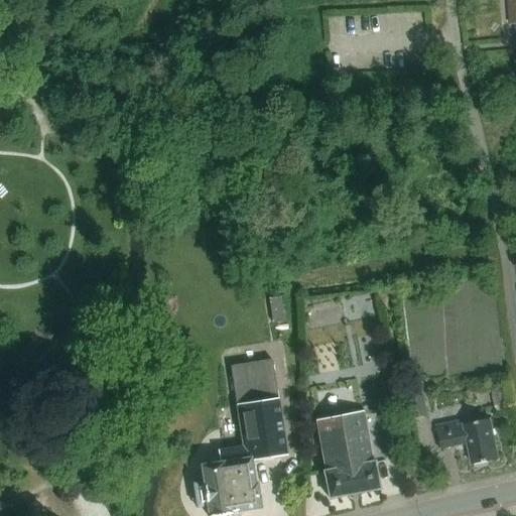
[(269,298),(272,323),(284,321),(281,297),(269,298)]
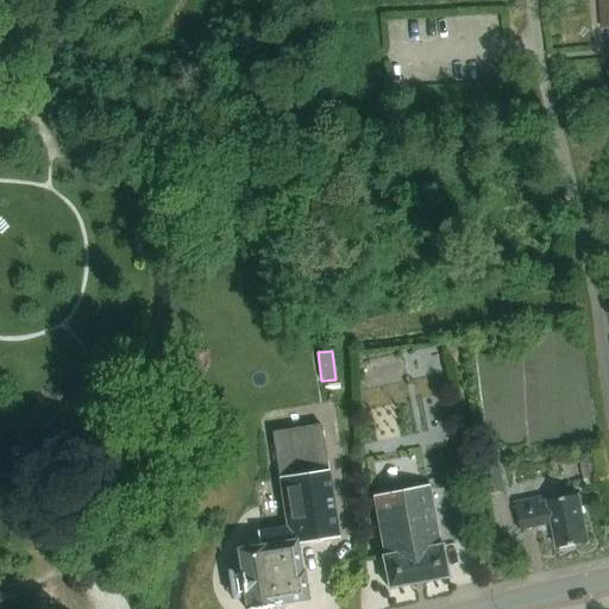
[(272,435),(280,479),(287,527),(257,532),(259,546),(238,550),(240,569),(228,571),(233,598),(245,597),(246,608),(270,608),(272,607),(272,604),(308,598),(303,571),(301,571),(296,541),(339,535),(322,428),(272,435)]
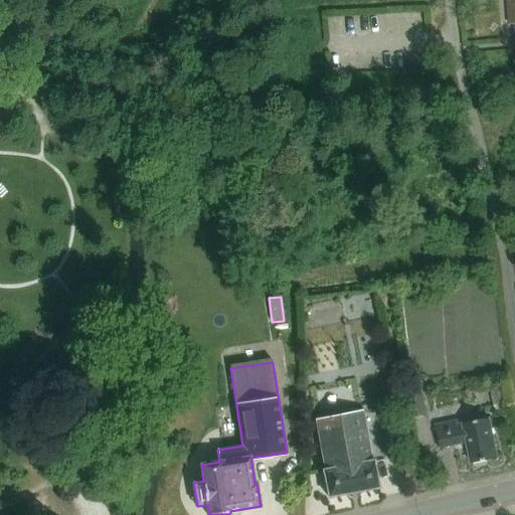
[(493,382),(480,384),(481,391),(491,389),(509,387),(510,387),(509,380),(493,382)]
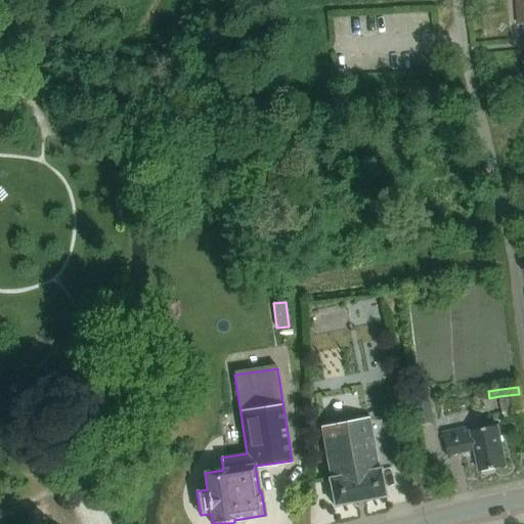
[(436,424),(431,396),(413,399),(419,427),(436,424)]
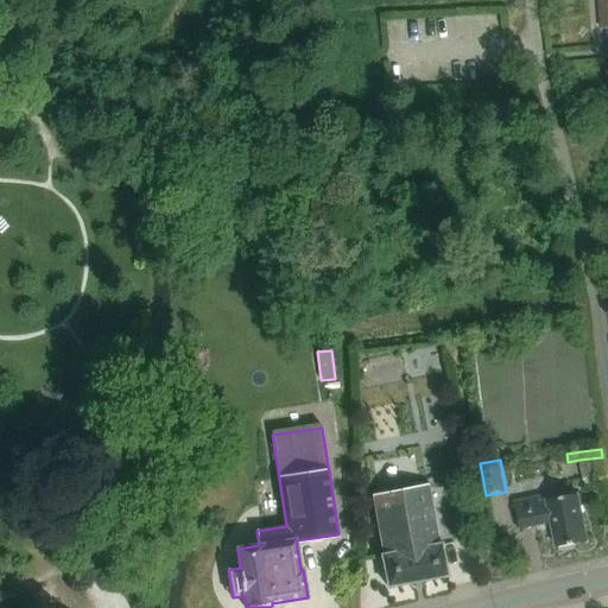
[(462,470),(438,474),(441,486),(464,481),(463,477),(462,470)]
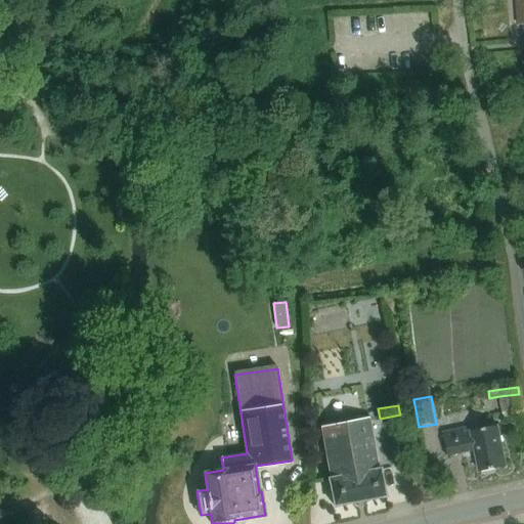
[(335,507),(387,496),(381,469),(379,470),(368,418),(322,427),(333,478),(330,479),(335,507)]
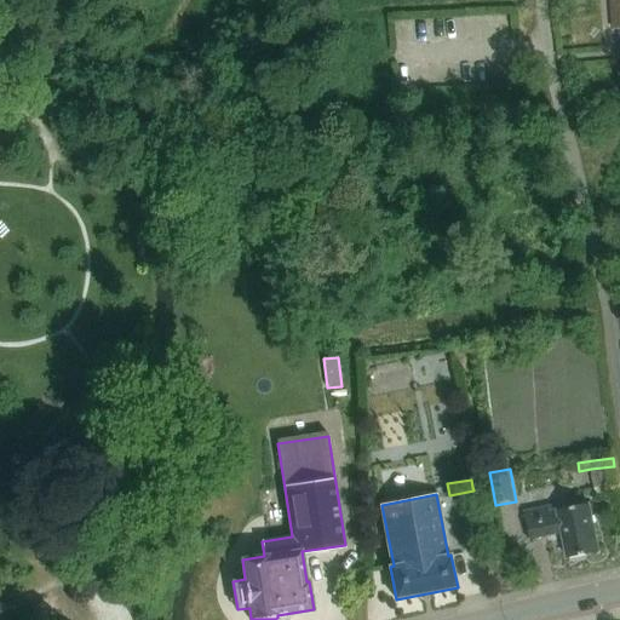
[(569,558),(600,552),(590,504),(561,510),(560,505),(526,512),(532,539),(564,533),(569,558)]
